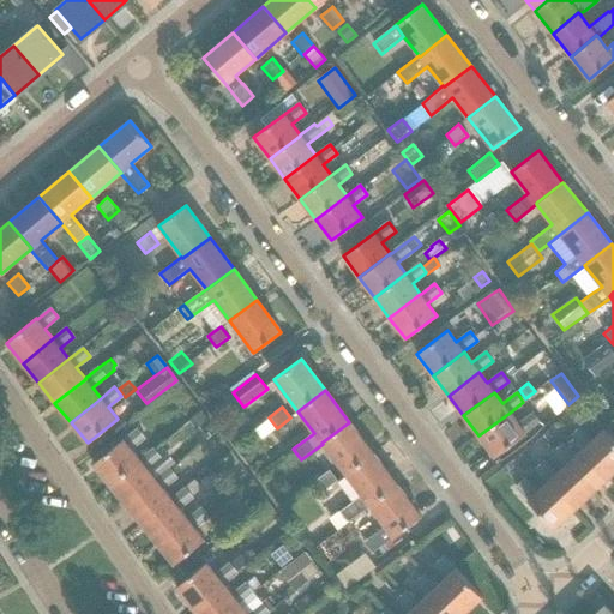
[(208,421),(200,411),(188,420),(196,429),(208,421)]
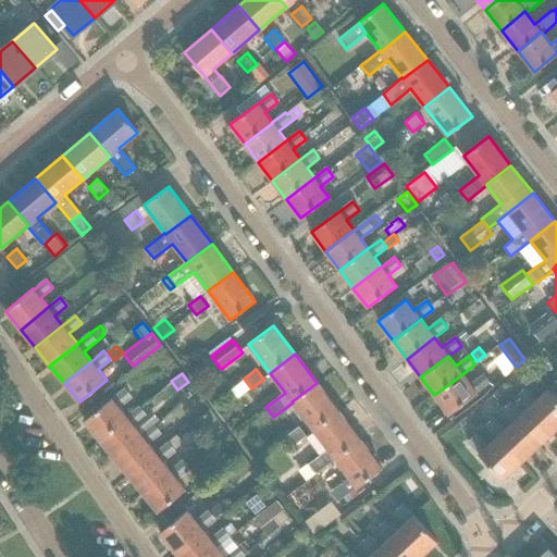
[(470,384),(462,374),(434,395),(448,415),(477,393),(490,383),(483,374),(470,384)]
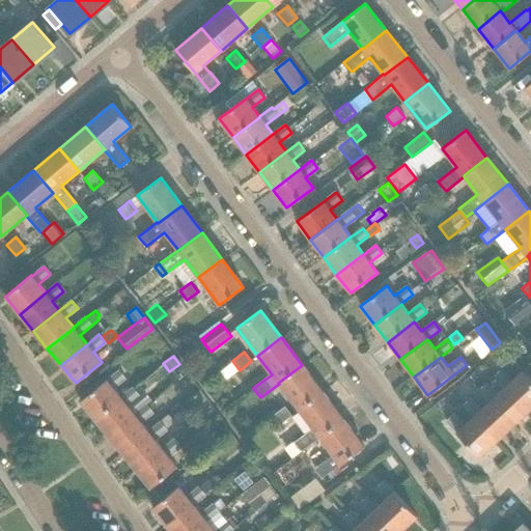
[(225,382),(240,370),(233,362),(219,373),(225,382)]
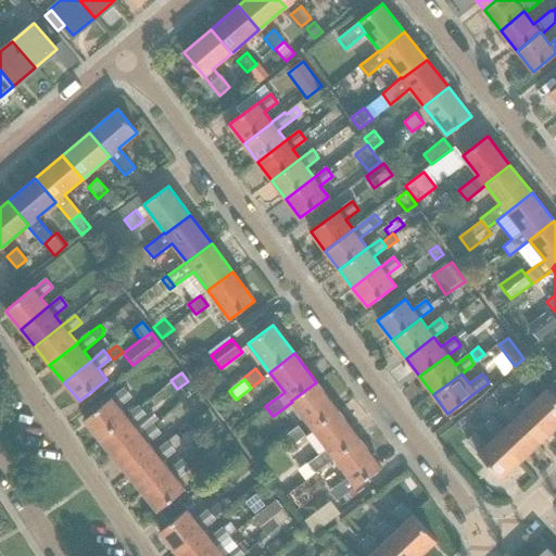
[(291,401),(292,402),(313,429),(338,411),(316,382),(291,401)]
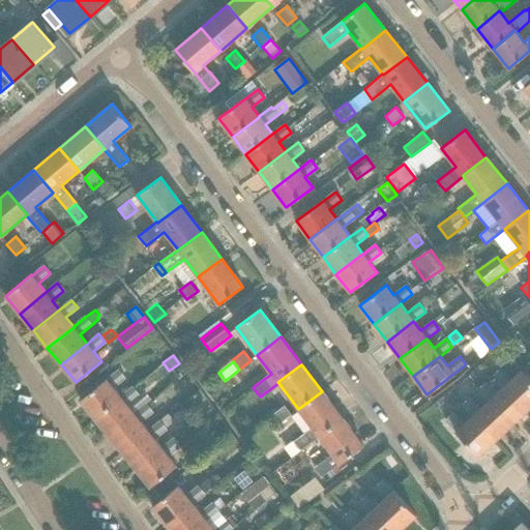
[(504,386),(527,410),(529,407),(529,380),(521,371),(511,379),(501,367),(494,375),(504,386)]
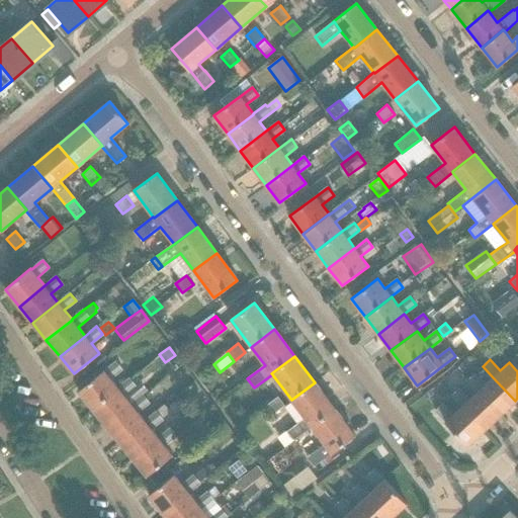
[(78,392),(92,409),(117,387),(110,378),(121,369),(115,361),(104,371),(103,370),(78,392)]
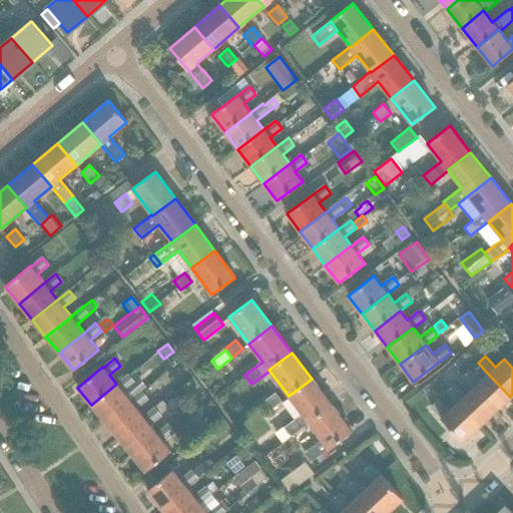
[(184,372),(178,365),(170,371),(176,378),(184,372)]
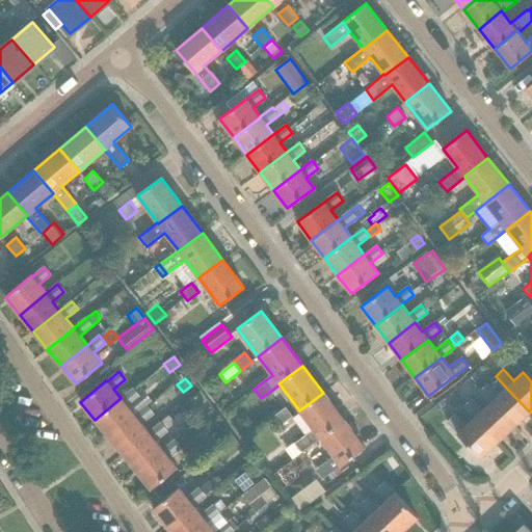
[(529,411),(506,388),(498,396),(486,384),(479,391),(490,402),(489,402),(513,427),(529,411)]
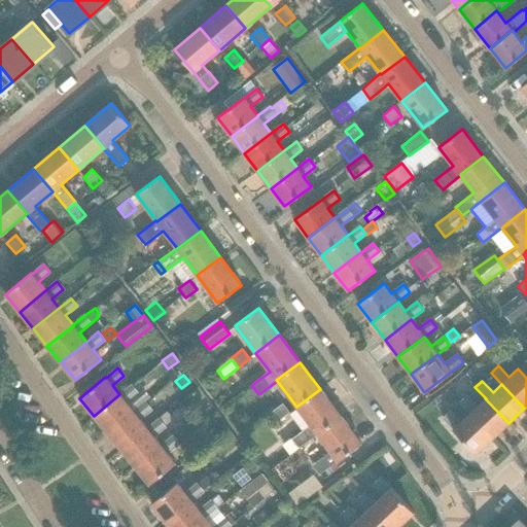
[(119,394),(94,416),(108,432),(134,412),(126,402),(138,393),(132,385),(119,394)]
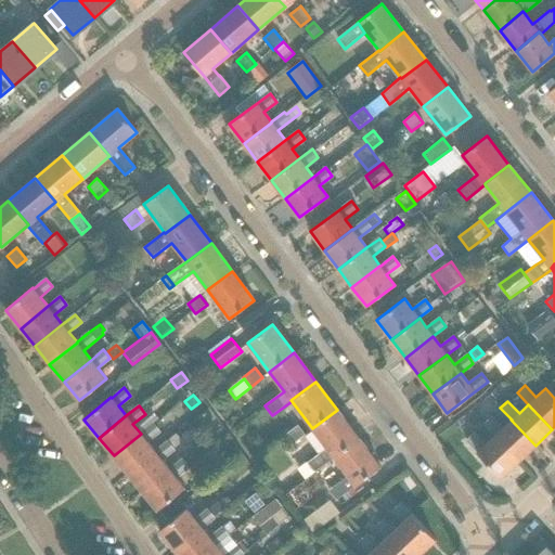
[(337,410),(312,428),(327,448),(299,468),(307,479),(334,457),(359,438),(337,410)]
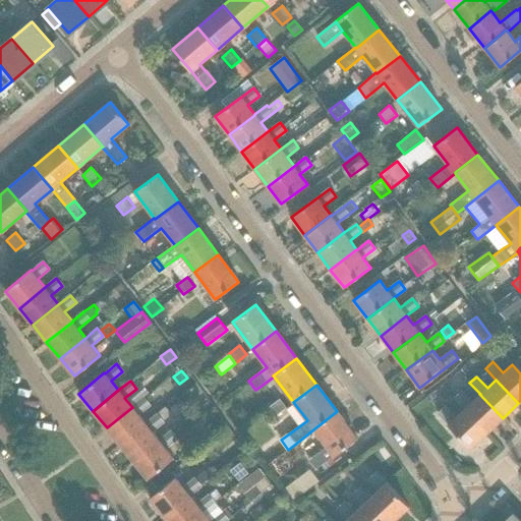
[(461,391),(454,398),(464,409),(486,433),(503,418),(479,394),(471,402),(461,391)]
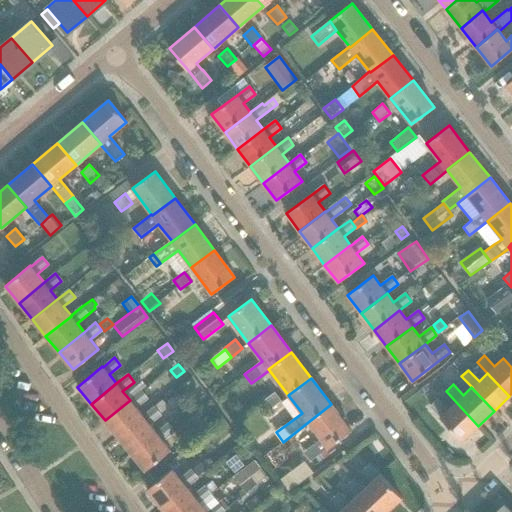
[(130,400),(105,420),(118,437),(143,416),(136,407),(147,398),(141,390),(130,400)]
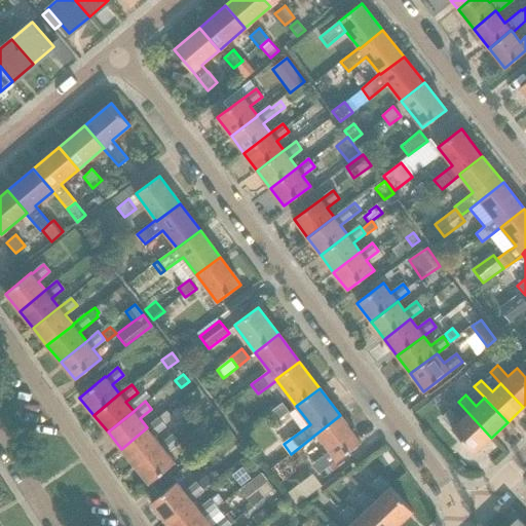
[(290,413),(290,412),(283,403),(271,411),(278,420),(290,413)]
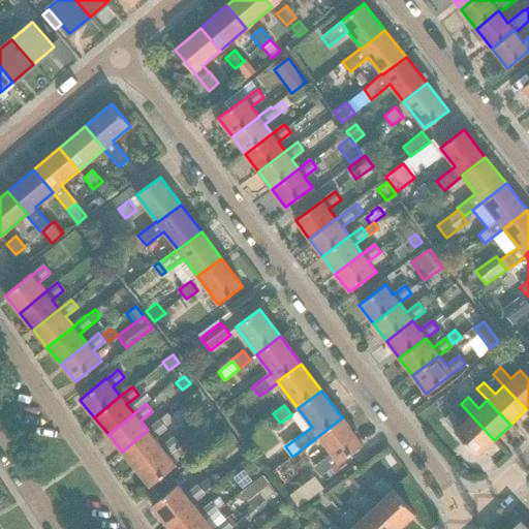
[(494,440),(471,415),(462,424),(452,412),(444,419),(455,431),(477,456),(494,440)]
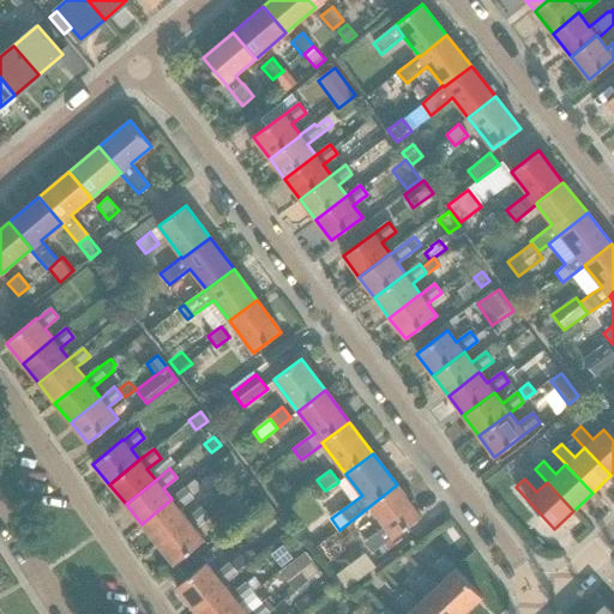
[(185,488),(172,499),(142,524),(157,543),(187,519),(179,509),(203,489),(196,480),(185,488)]
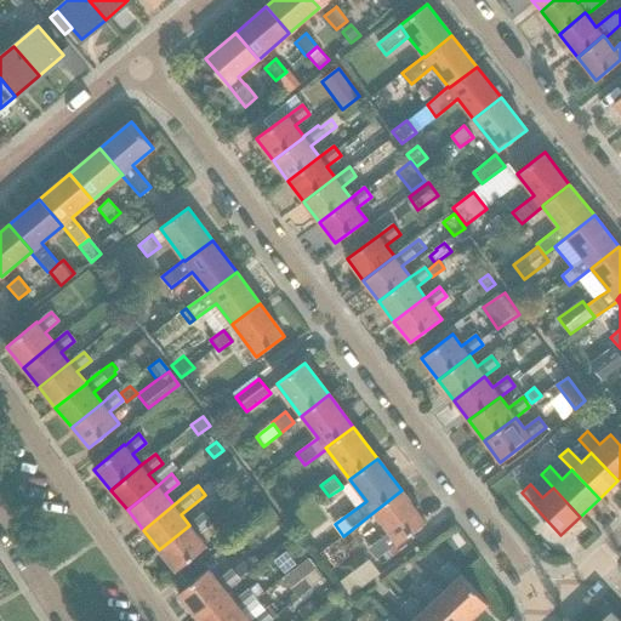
[(374,512),(389,533),(369,548),(376,559),(397,542),(398,543),(426,523),(402,490),(374,512)]
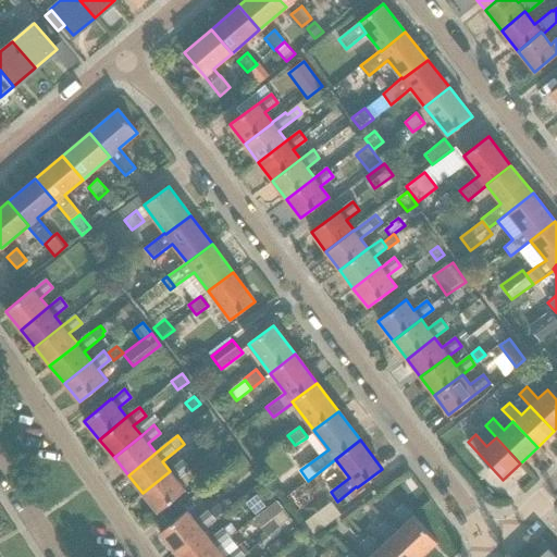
[(158,511),(176,497),(185,490),(176,479),(189,469),(183,460),(170,471),(143,493),(158,511)]
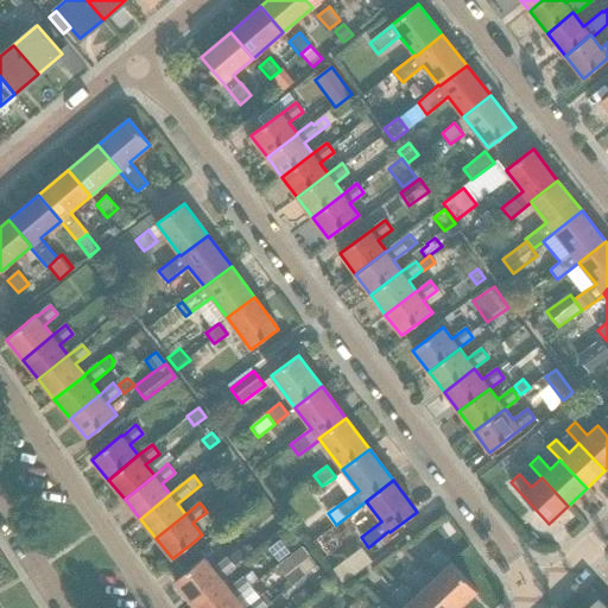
[(192,543),(172,558),(184,574),(204,557),(192,543)]
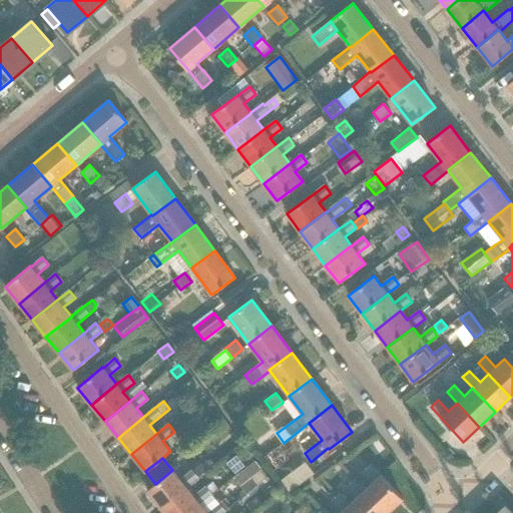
[(201,462),(191,470),(192,471),(197,477),(207,470),(201,462)]
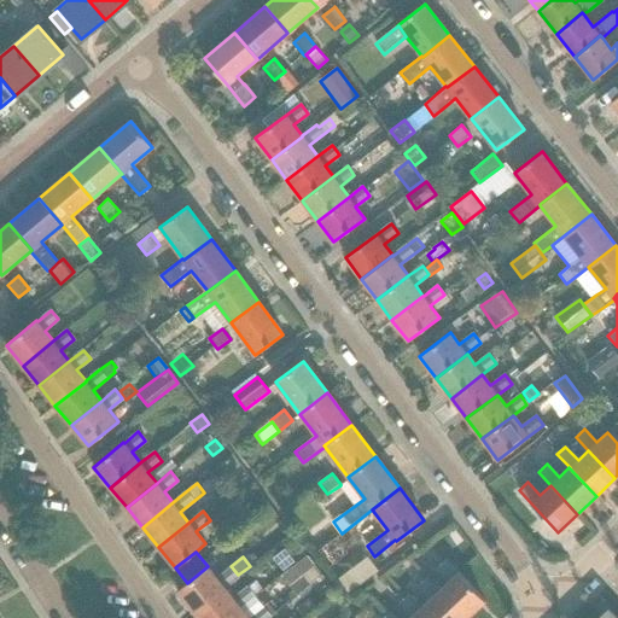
[(283,577),(297,594),(310,583),(308,578),(318,570),(307,557),(283,577)]
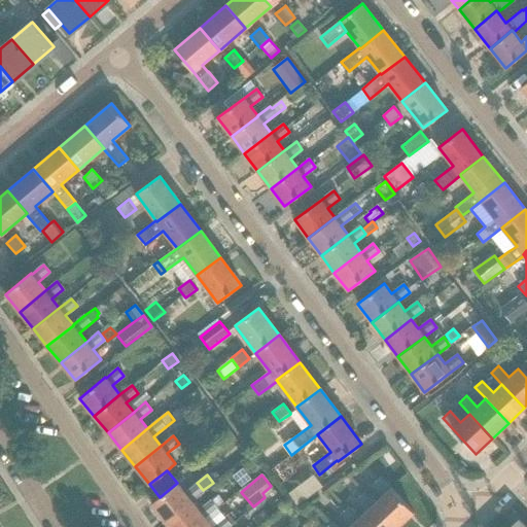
[(383,495),(375,503),(395,526),(397,526),(414,513),(390,488),(390,489),(380,478),(373,485),(383,495)]
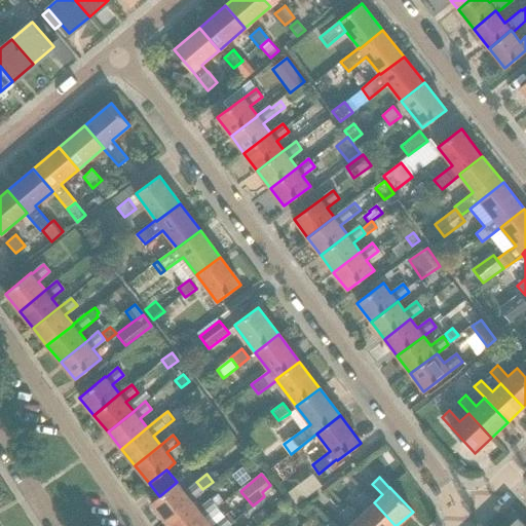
[(196,482),(184,492),(177,482),(159,496),(151,503),(164,520),(190,499),(202,489),(197,483),(196,482)]
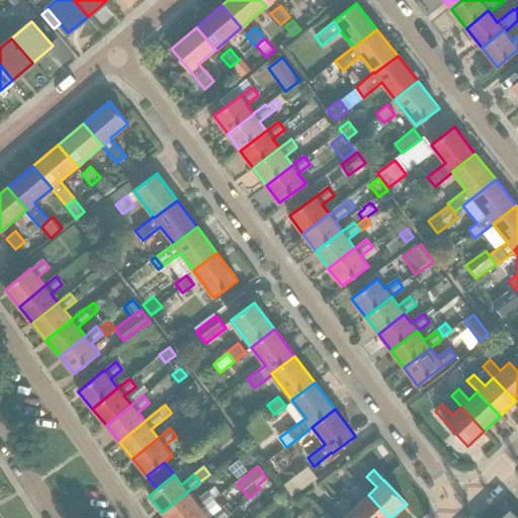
[(389,517),(368,495),(357,484),(350,491),(361,502),(352,510),(359,517),(389,517)]
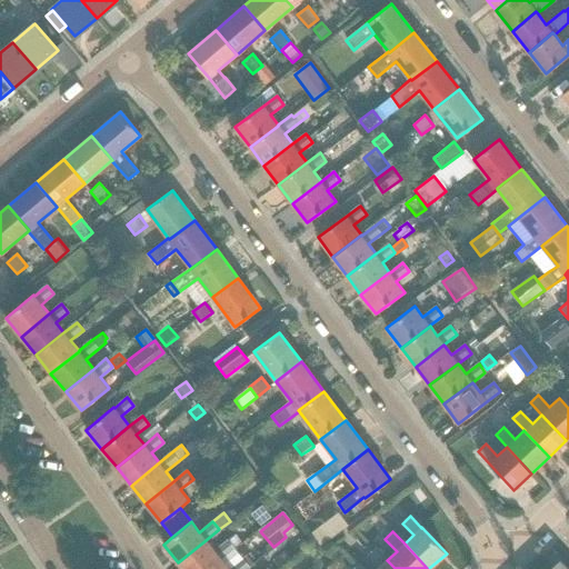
[(236,533),(227,540),(233,548),(242,541),(236,533)]
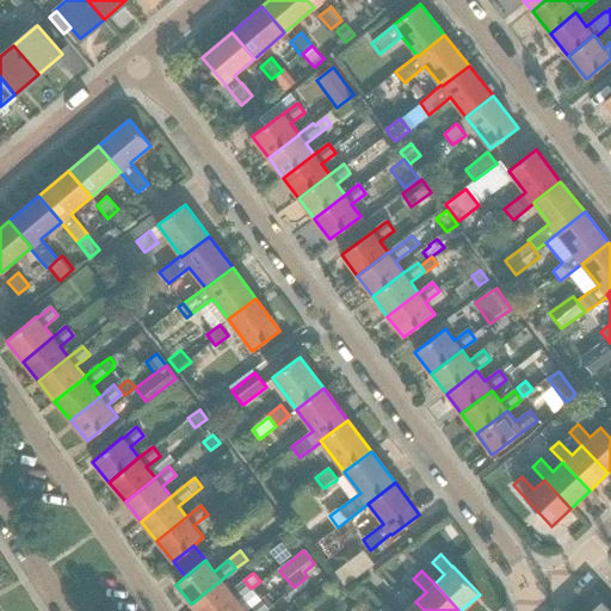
[(196,610),(223,610),(238,600),(251,588),(244,580),(230,591),(221,580),(191,604),(196,610)]
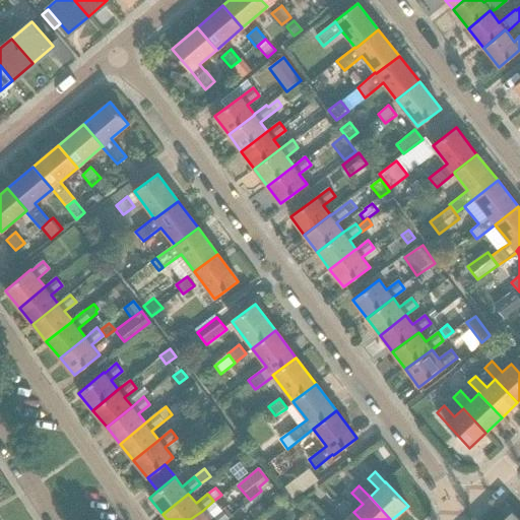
[(361,519),(353,512),(343,501),(336,508),(346,518),(344,519),(361,519)]
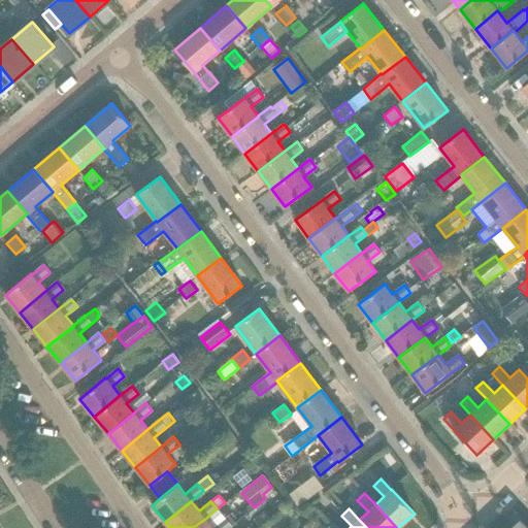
[(320,517),(315,509),(306,517),(312,523),(320,517)]
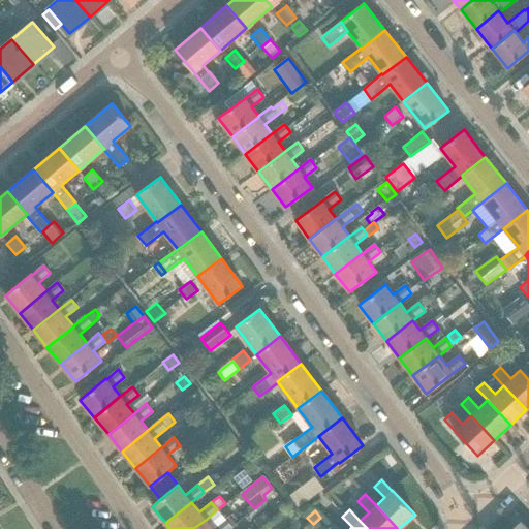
[(206,520),(193,528),(228,528),(231,527),(225,519),(213,528),(206,520)]
